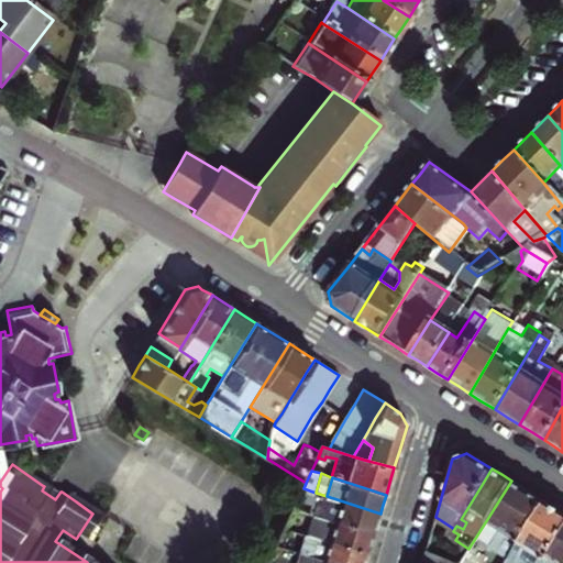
[(461,561),(460,562),(487,562),(484,561),(492,549),(500,553),(497,560),(503,562),(505,562),(543,500),(528,492),(511,481),(468,549),(464,555),(461,561)]
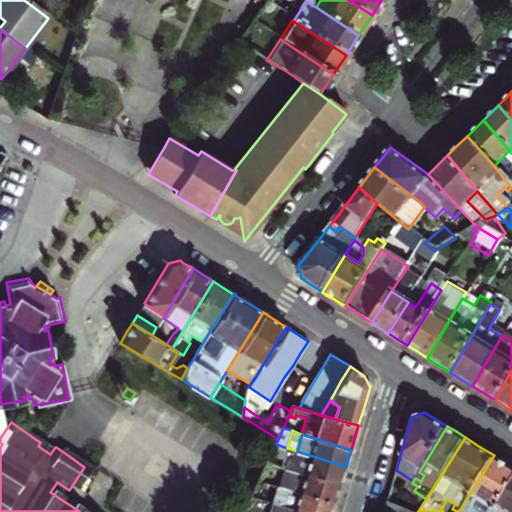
[(284,467),(286,467),(340,485),(343,476),(346,467),(297,451),(287,448),(276,444),(272,453),(287,458),(284,467)]
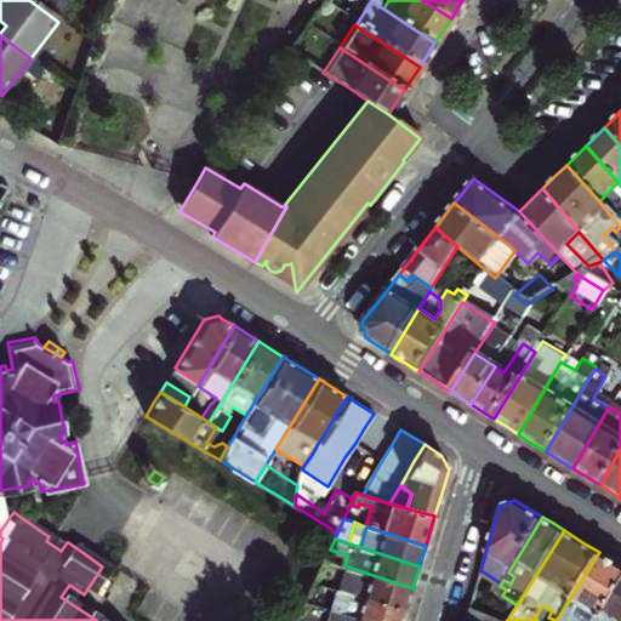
[(599,552),(557,620),(598,620),(620,584),(620,564),(616,563),(599,552)]
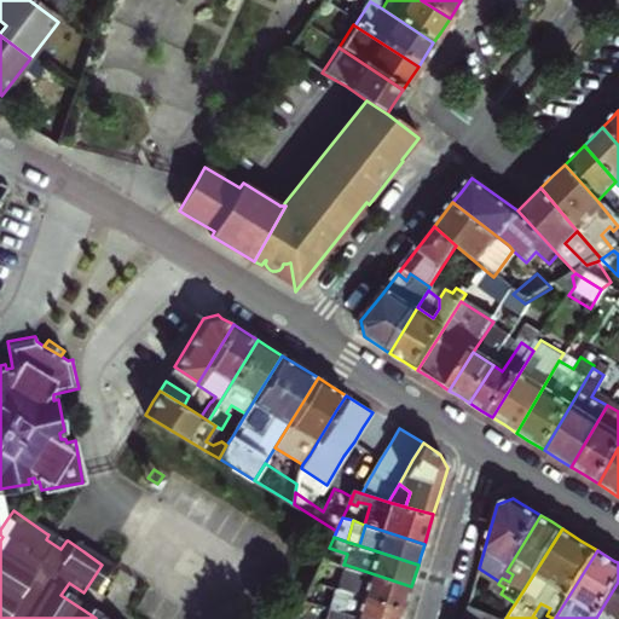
[(339,586),(362,594),(405,608),(408,600),(411,586),(346,565),(339,586)]
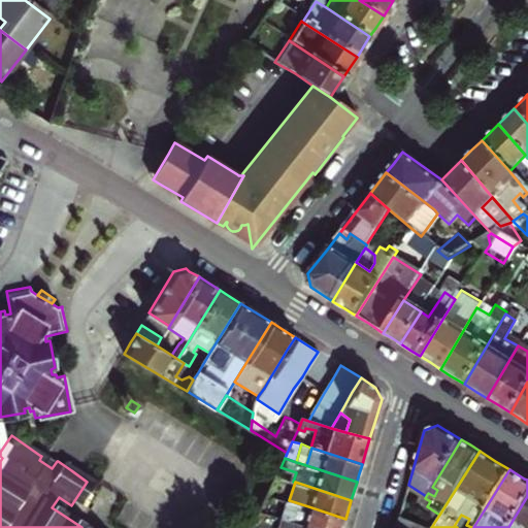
[(413,506),(435,521),(439,515),(427,506),(422,503),(425,498),(426,496),(408,485),(407,488),(420,495),(413,506)]
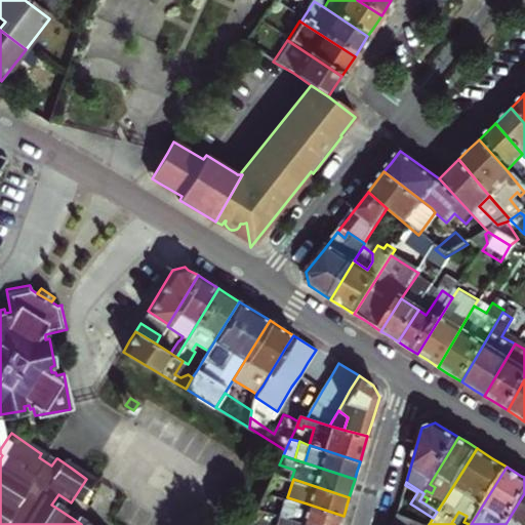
[(519,524),(520,524),(521,524),(524,524),(524,493),(506,524),(519,524)]
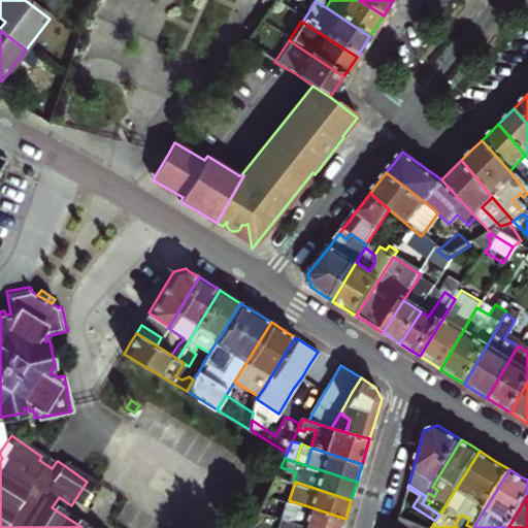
[(289,499),(283,517),(287,518),(317,527),(342,527),(343,527),(345,519),(308,506),(289,500),(289,499)]
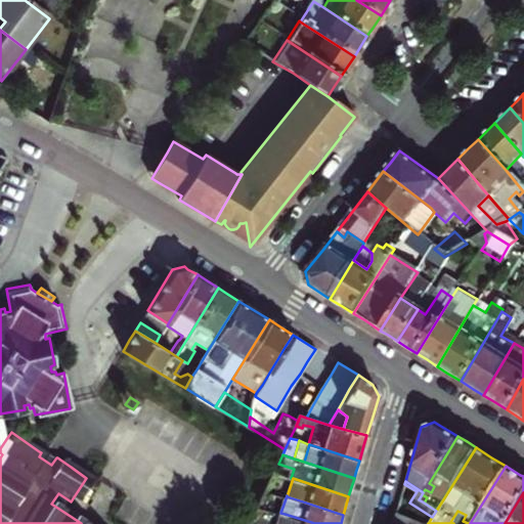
[(280,513),(276,523),(280,523),(285,514),(280,513)]
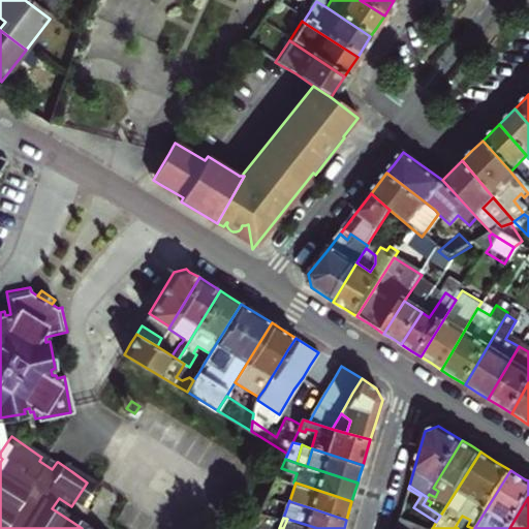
[(396,528),(432,528),(433,527),(400,518),(396,528)]
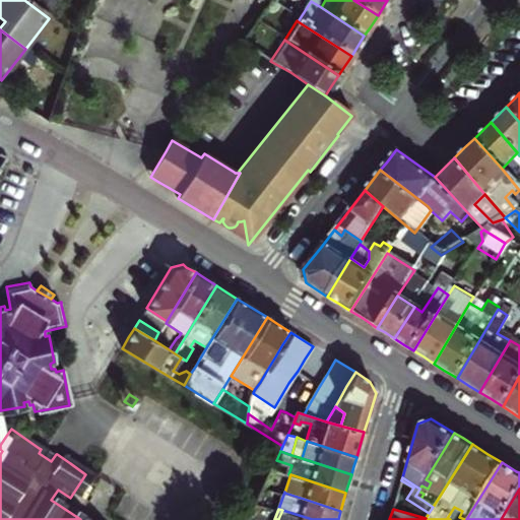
[(312,519),(282,510),(278,519),(312,519)]
